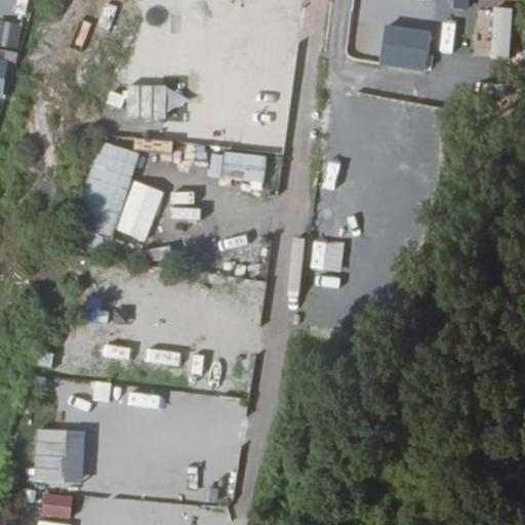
[(15,0),(14,11),(29,12),(29,0),(15,0)]
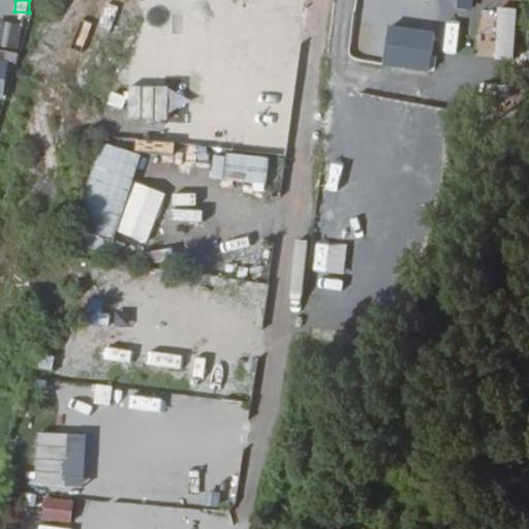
[(0,47),(19,49),(21,23),(0,20),(0,47)]
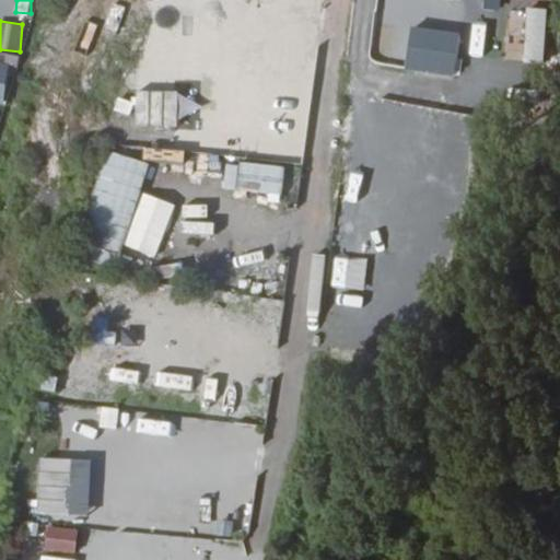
[(147,62),(137,117),(158,120),(167,66),(147,62)]
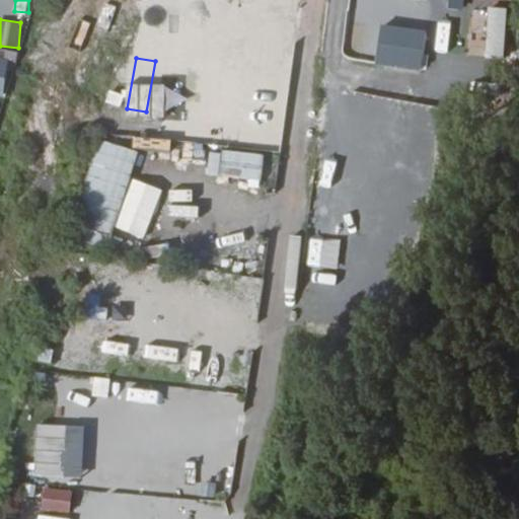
[(135,137),(133,148),(167,154),(169,143),(135,137)]
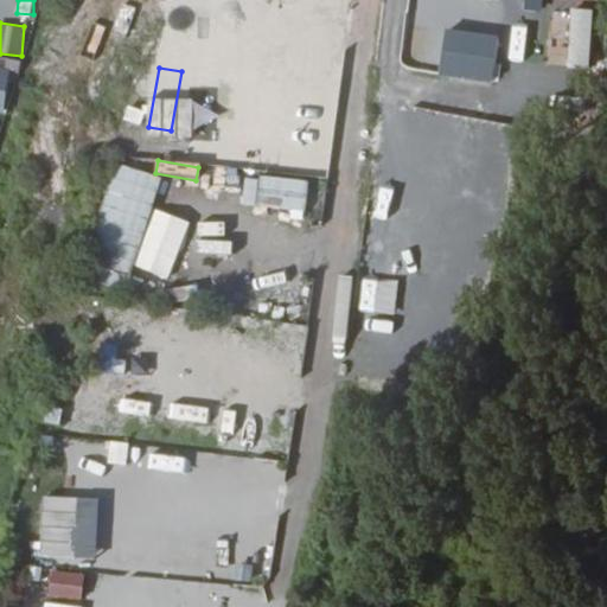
[(126,291),(159,177),(113,163),(80,278),(126,291)]
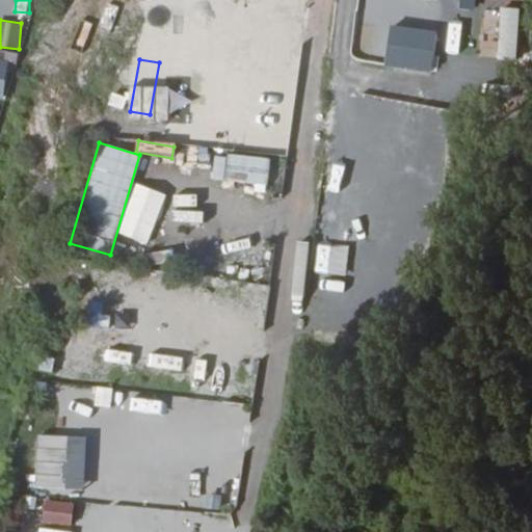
[(211,184),(266,187),(268,158),(213,155),(211,184)]
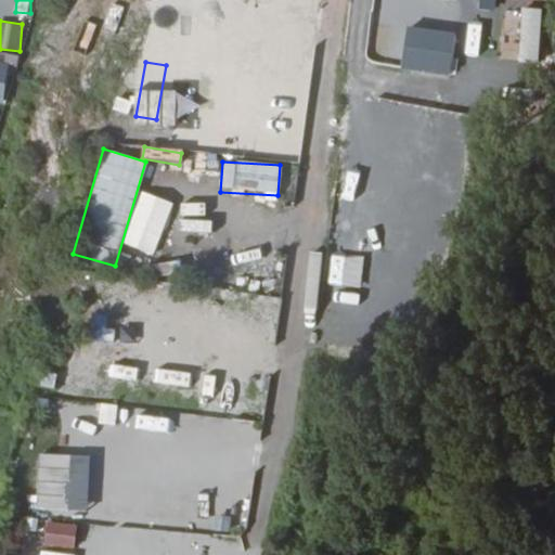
[(115,425),(116,405),(99,403),(97,423),(115,425)]
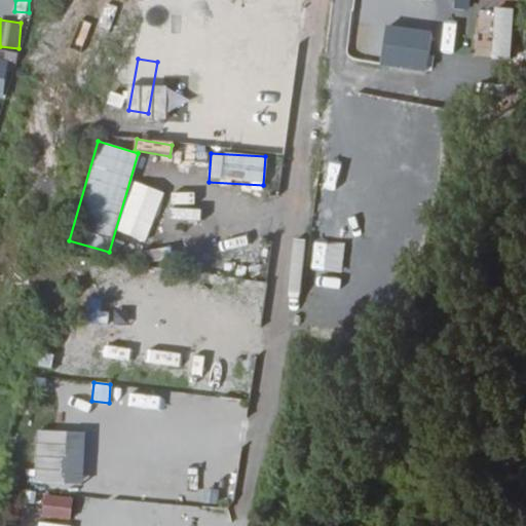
[(120,424),(153,426),(155,396),(121,393),(120,424)]
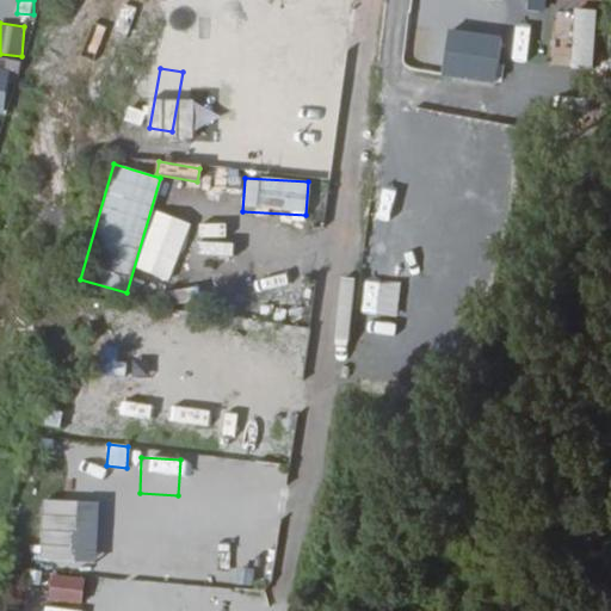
[(97,563),(98,501),(39,500),(38,562),(97,563)]
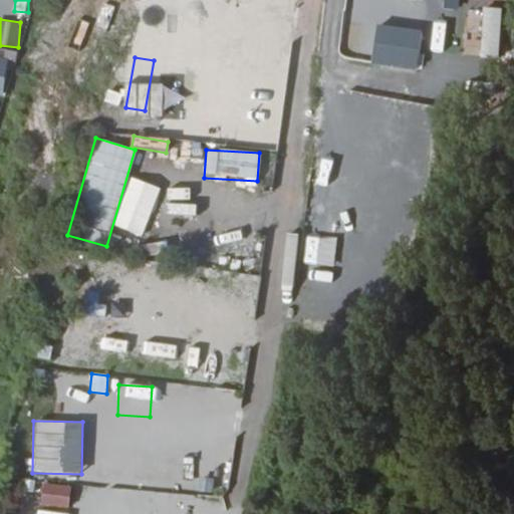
[(101,476),(122,478),(123,466),(102,464),(101,476)]
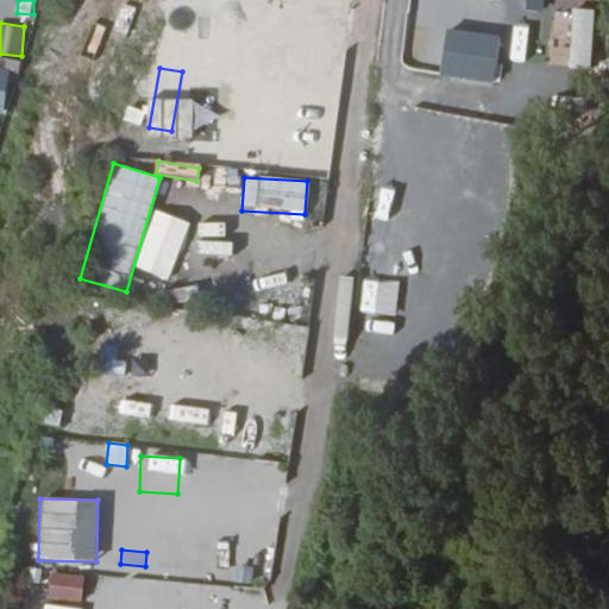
[(201,575),(203,559),(161,554),(159,570),(201,575)]
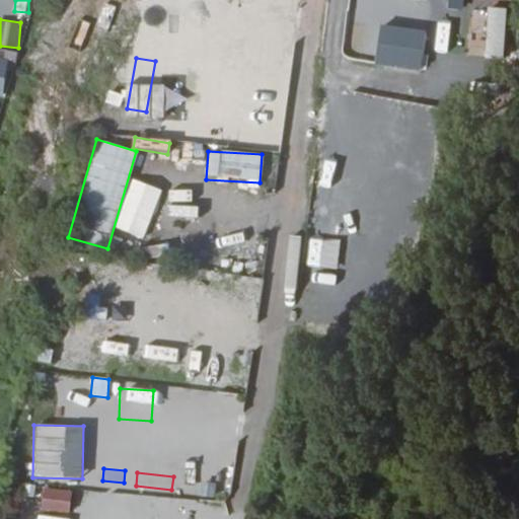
[(43,486),(39,508),(68,513),(73,492),(43,486)]
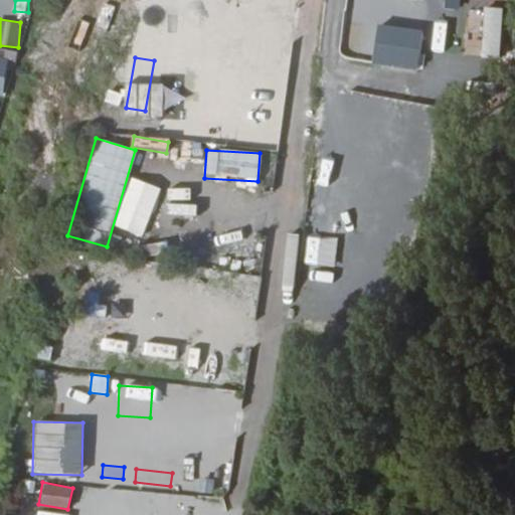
[(129,514),(155,514),(157,502),(132,498),(129,514)]
